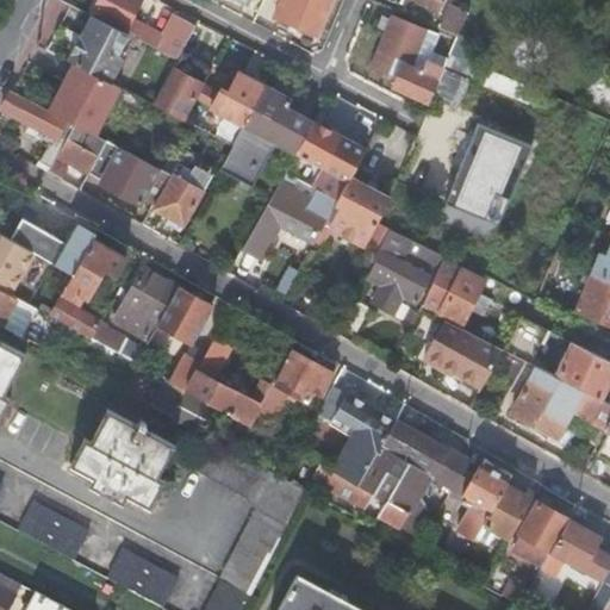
[(136,39),(176,61),(180,53),(195,25),(175,13),(163,36),(132,19),(141,0),(100,0),(94,13),(136,37),(136,39)]
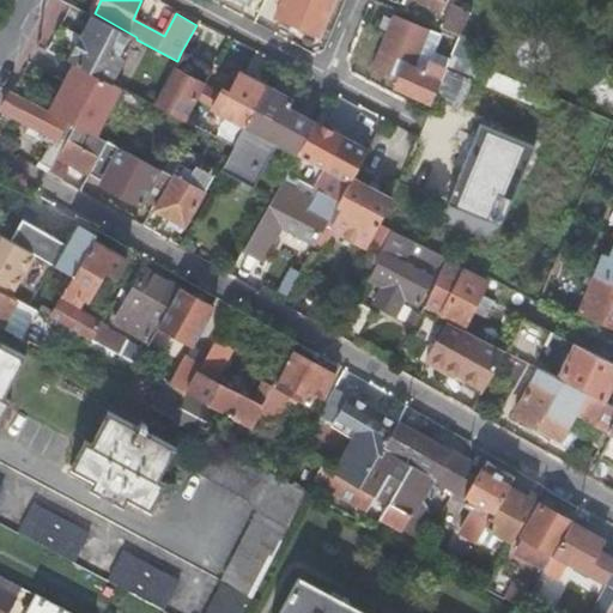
[(320,36),(333,0),(285,0),(284,2),(281,10),(286,12),(284,20),(320,36)]
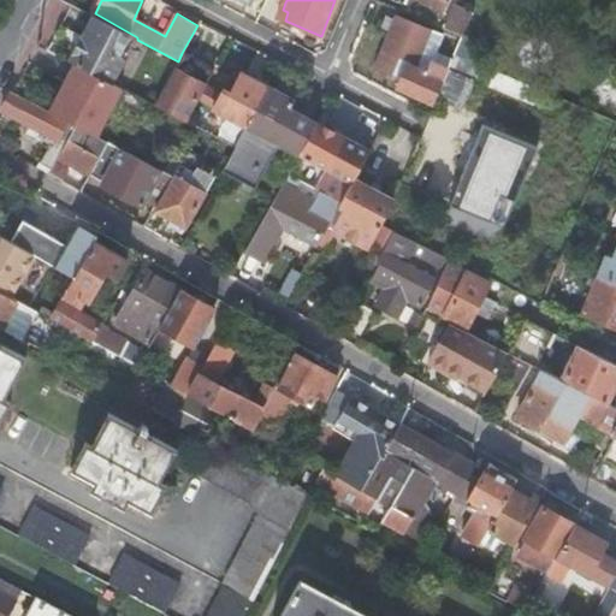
[(75,64),(112,83),(124,59),(119,57),(122,52),(130,36),(93,16),(93,18),(87,28),(82,37),(69,61),(75,64)]
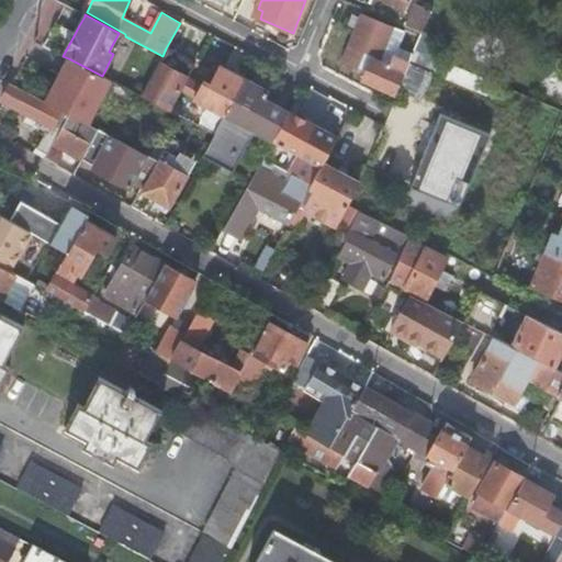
[(363,80),(395,94),(397,89),(414,49),(420,33),(405,26),(390,64),(388,63),(386,66),(372,60),(367,70),(359,67),(366,52),(380,58),(393,27),(361,14),(336,75),(360,88),(363,80)]
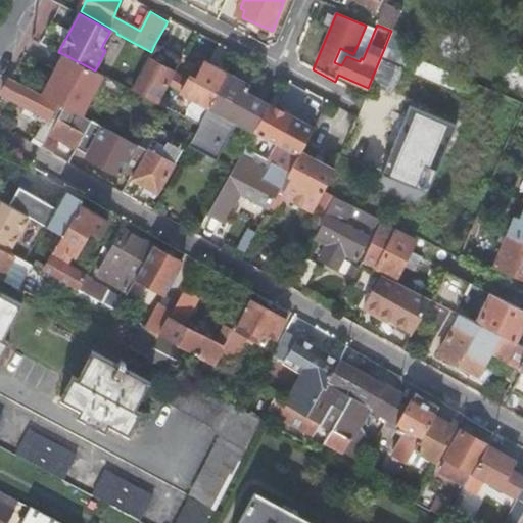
[(208,108),(227,75),(204,62),(194,80),(189,77),(187,80),(174,74),(181,59),(154,45),(151,52),(132,90),(157,103),(168,84),(181,91),(180,93),(208,108)]
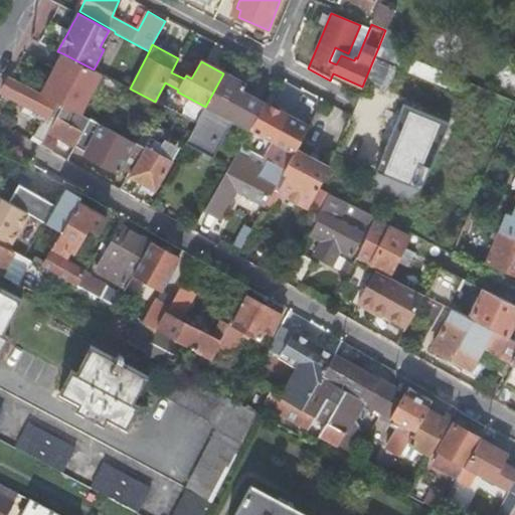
[(379,45),(364,81),(385,90),(400,54),(379,45)]
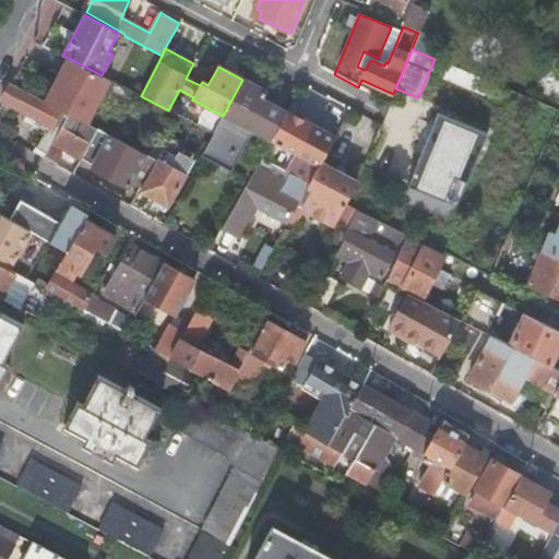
[(102,75),(68,58),(56,80),(44,103),(68,115),(87,125),(110,80),(102,75)]
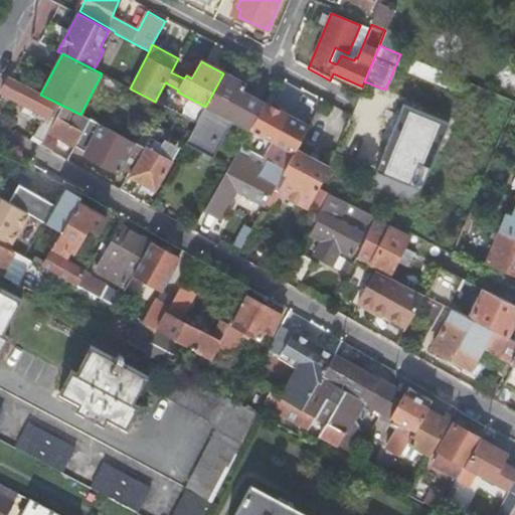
[(196,123),(184,143),(204,154),(221,123),(230,128),(234,120),(250,128),(265,103),(242,91),(245,86),(223,73),(205,107),(196,123)]
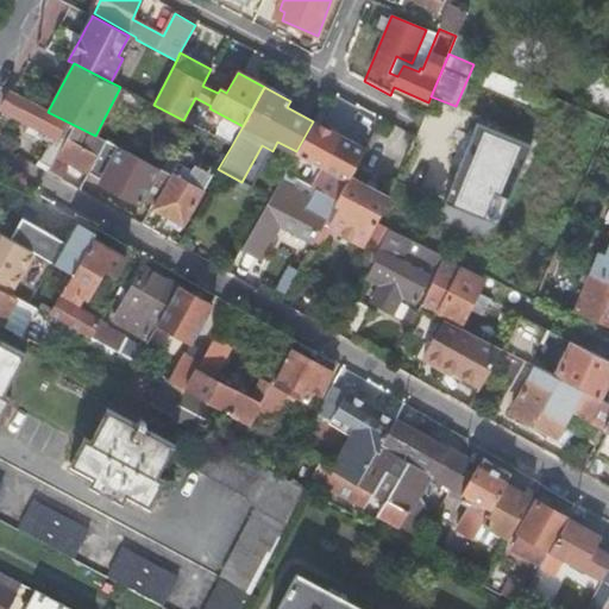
[(0,111),(2,112),(26,124),(50,136),(37,161),(41,162),(51,168),(56,157),(74,125),(48,112),(10,92),(0,111)]
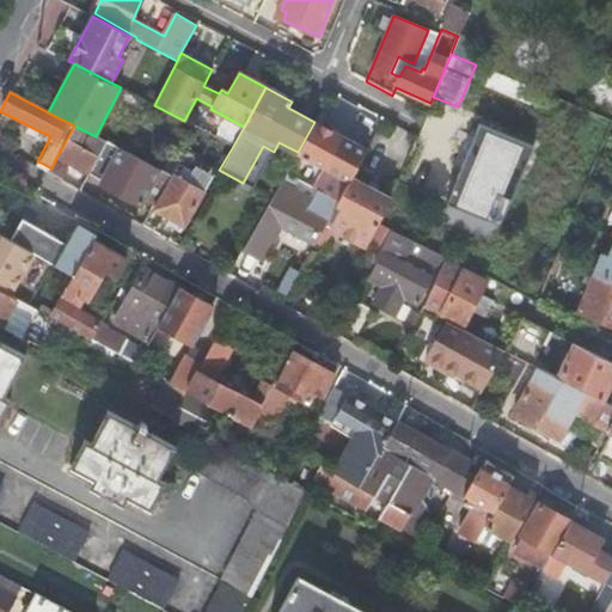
[(298,152),(350,181),(352,178),(367,150),(314,122),(298,152)]
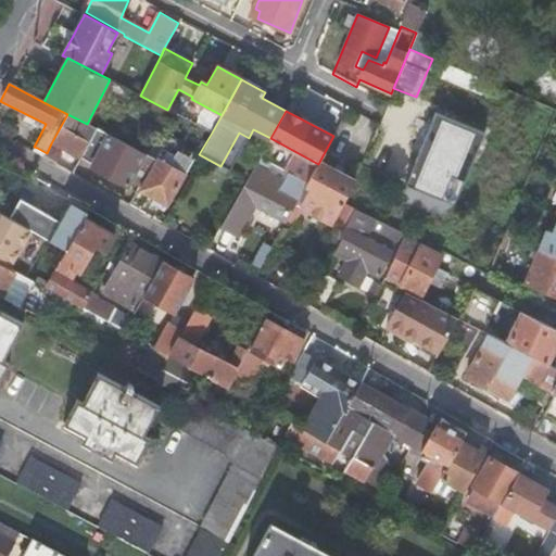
[(464,181),(484,133),(436,112),(415,161),(464,181)]
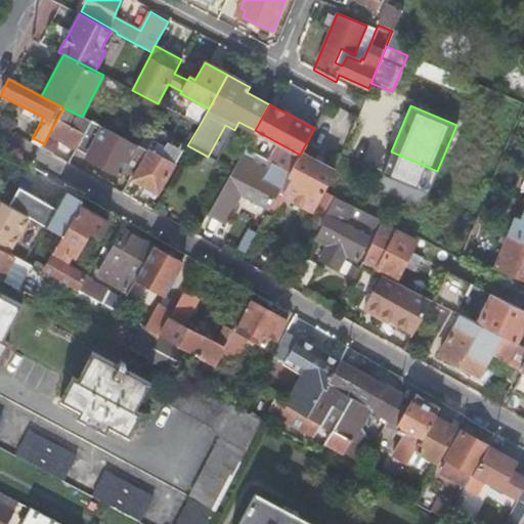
[(82,117),(63,107),(48,135),(76,150),(76,149),(91,122),(82,117)]
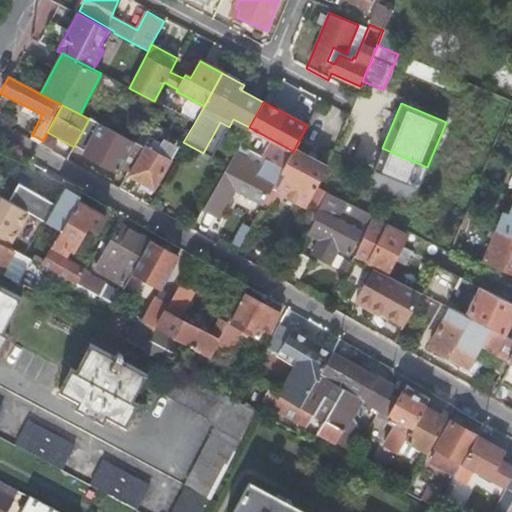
[(129,151),(137,156),(142,147),(89,119),(74,146),(85,151),(83,154),(117,172),(129,151)]
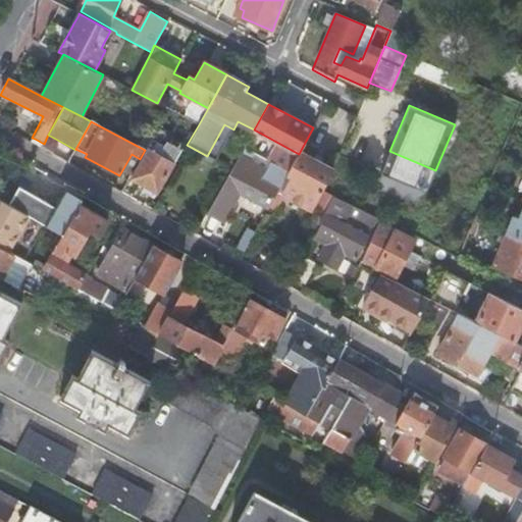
[(216,160),(233,129),(224,124),(207,156),(216,160)]
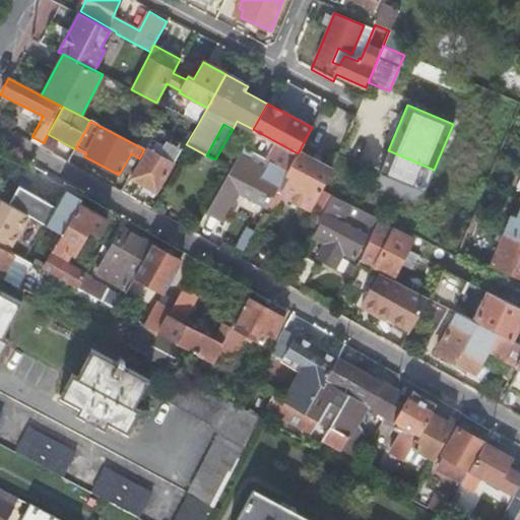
[(41,148),(44,143),(35,138),(33,143),(41,148)]
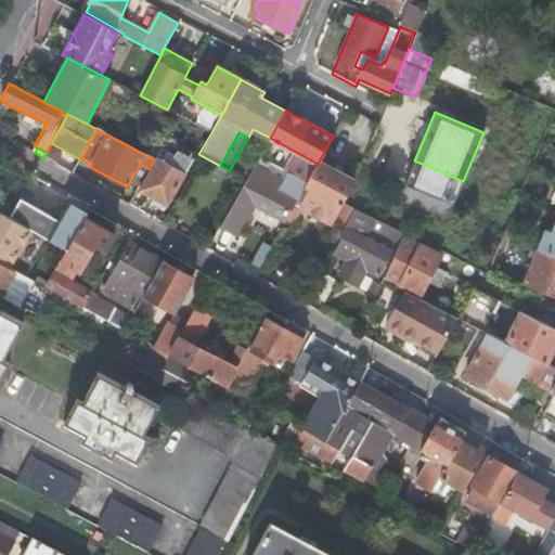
[(255,206),(285,223),(286,220),(295,205),(306,185),(307,183),(287,172),(283,181),(278,191),(259,180),(265,170),(269,162),(259,157),(220,228),(237,237),(255,206)]
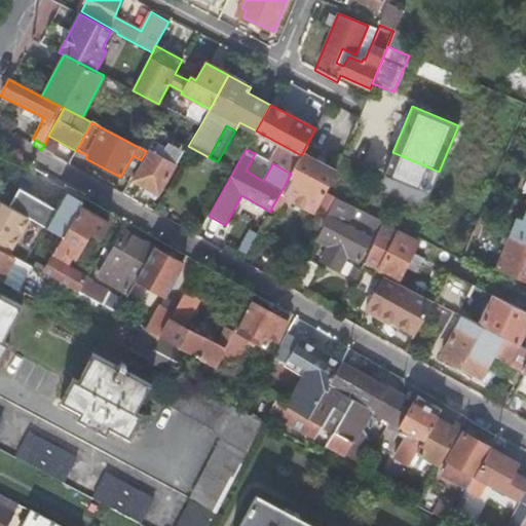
[(143,192),(154,198),(175,165),(149,151),(133,180),(146,187),(143,192)]
